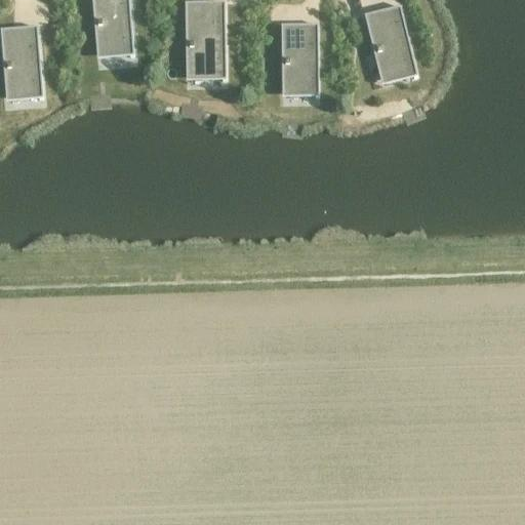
[(91,0),(93,12),(94,12),(94,17),(97,17),(98,26),(97,26),(98,31),(101,50),(101,54),(133,51),(132,38),(129,0),(91,0)]
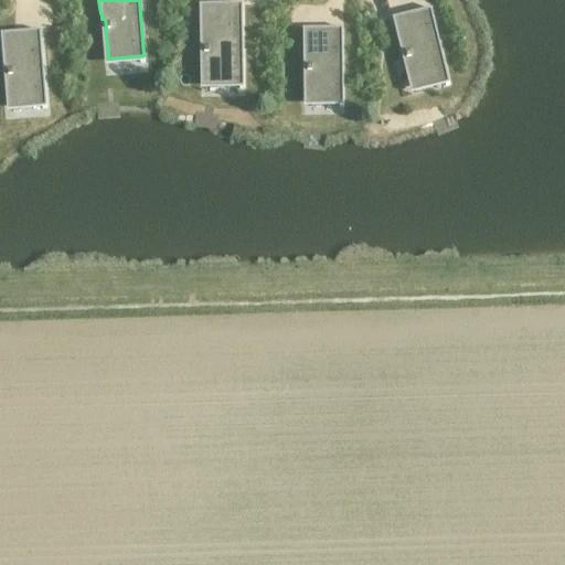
[(221,6),(200,7),(200,27),(204,27),(204,51),(204,56),(205,70),(205,83),(244,82),(243,12),(240,12),(240,13),(226,13),(226,7),(221,7),(221,6)]
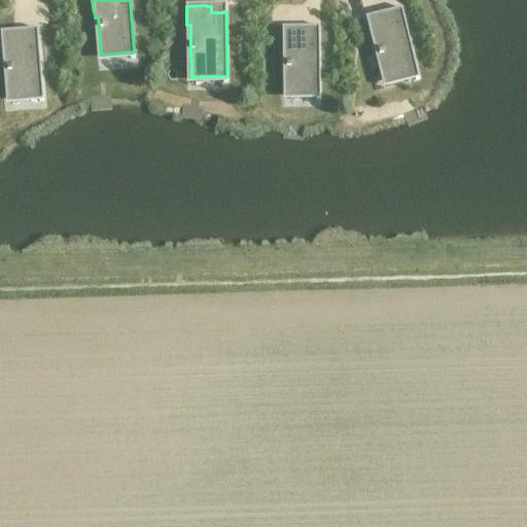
[(382,14),(365,19),(371,39),(372,39),(374,44),(377,44),(379,53),(378,53),(379,58),(380,58),(386,80),(418,73),(403,15),(401,16),(389,20),(388,13),(382,15),(382,14)]
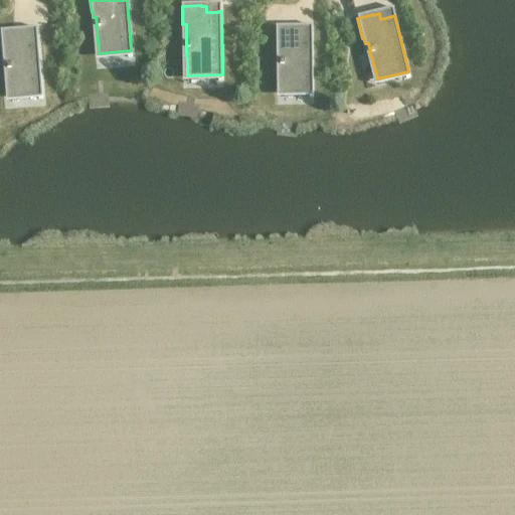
[(277,54),(281,54),(281,62),(280,62),(280,68),(281,68),(281,92),(313,91),(312,33),(310,33),(310,34),(298,34),(298,28),(292,28),(292,27),(276,28),(276,49),(277,49),(277,54)]
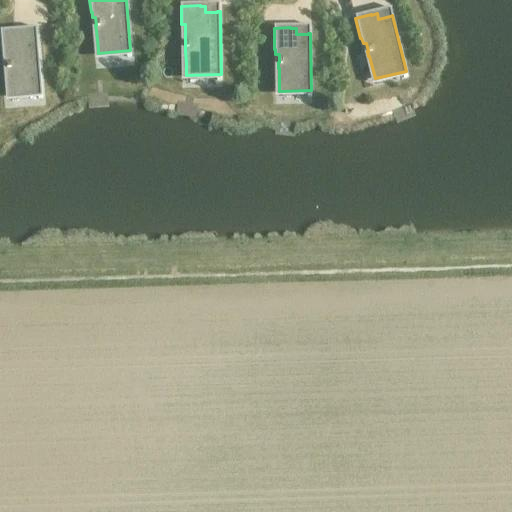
[(17,31),(0,32),(2,53),(3,53),(3,59),(7,58),(7,66),(7,72),(8,72),(10,95),(42,92),(37,35),(35,35),(35,36),(23,37),(22,31),(17,31)]
